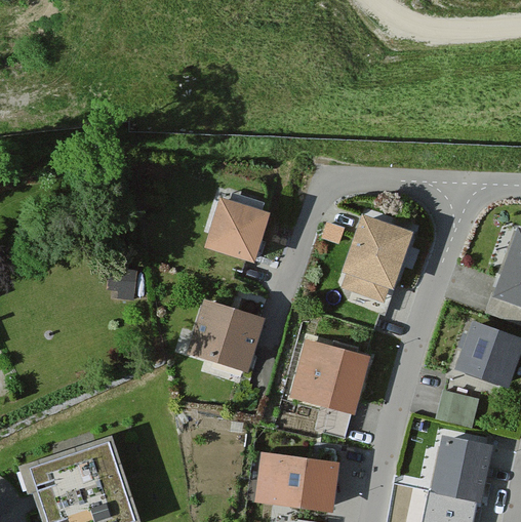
[(271,211),(219,196),(204,245),(254,261),(271,211)]
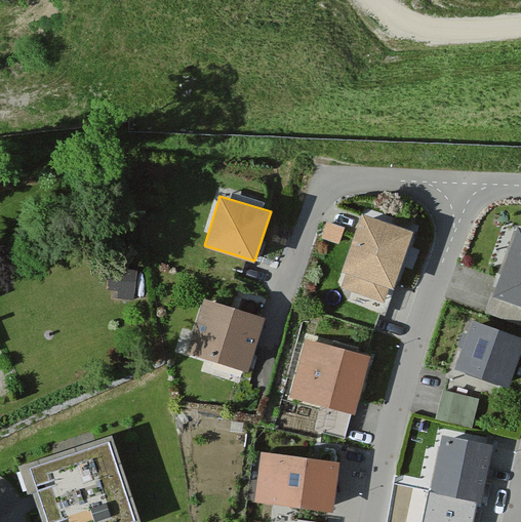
[(413,232),(362,213),(343,270),(346,271),(341,285),(383,300),(388,286),(393,288),(413,232)]
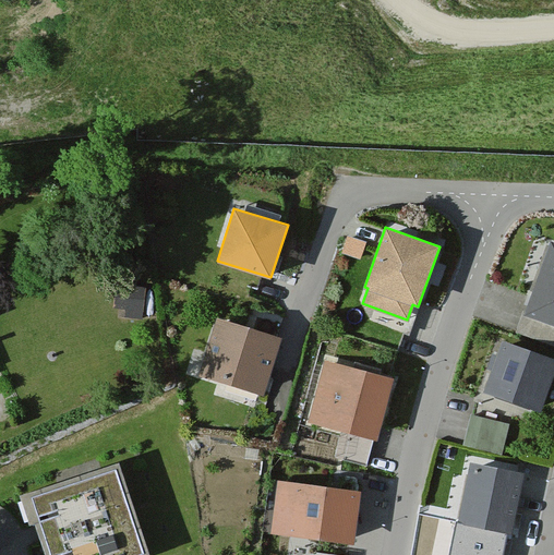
[(553,241),(549,240),(514,332),(553,347),(553,346),(553,241)]
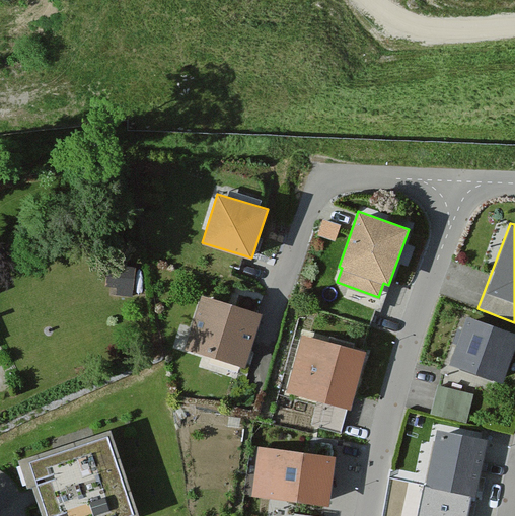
[(244,365),(261,313),(202,295),(186,346),(244,365)]
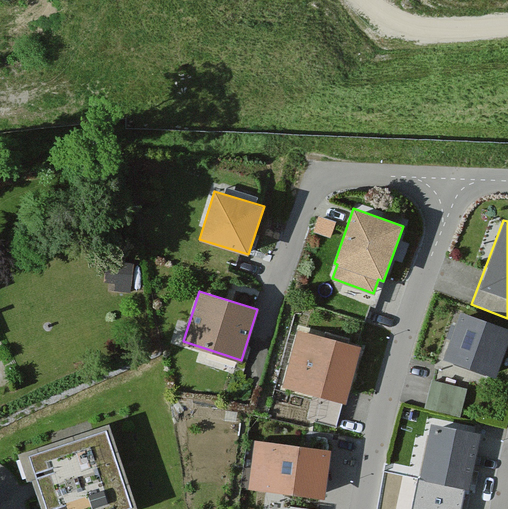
[(507,336),(507,329),(459,312),(442,358),(493,377),(507,336)]
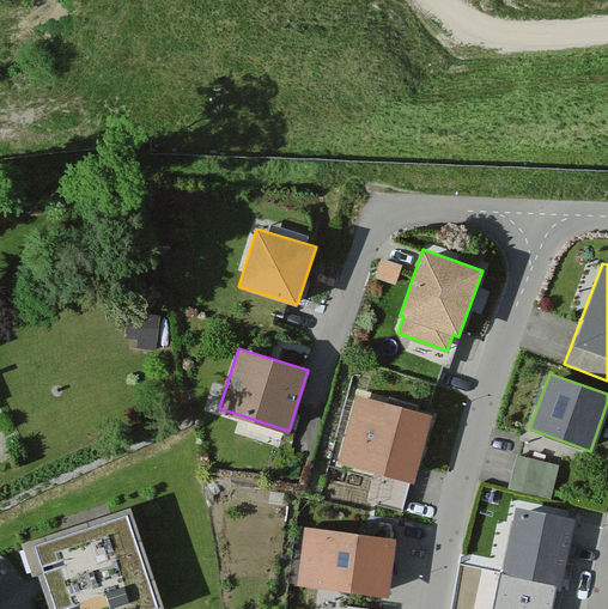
[(432,415),(354,395),(338,461),(415,481),(432,415)]
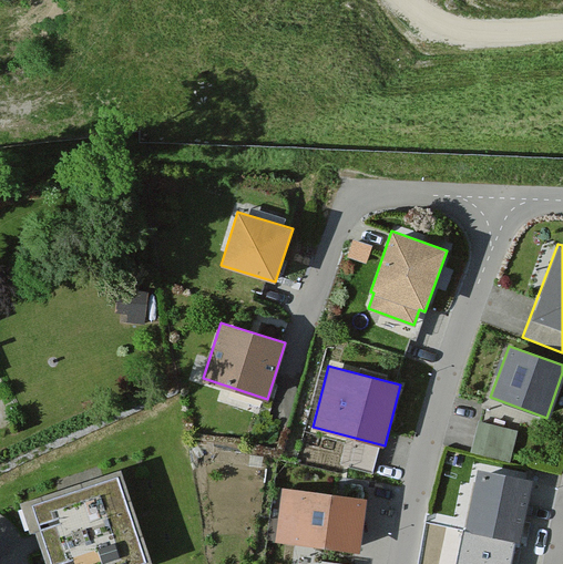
[(513,432),(477,423),(469,452),(505,461),(513,432)]
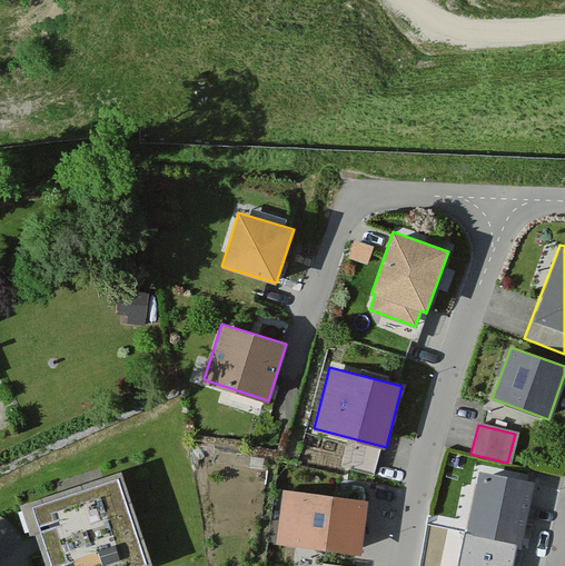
[(151,565),(115,469),(20,503),(41,565),(151,565)]
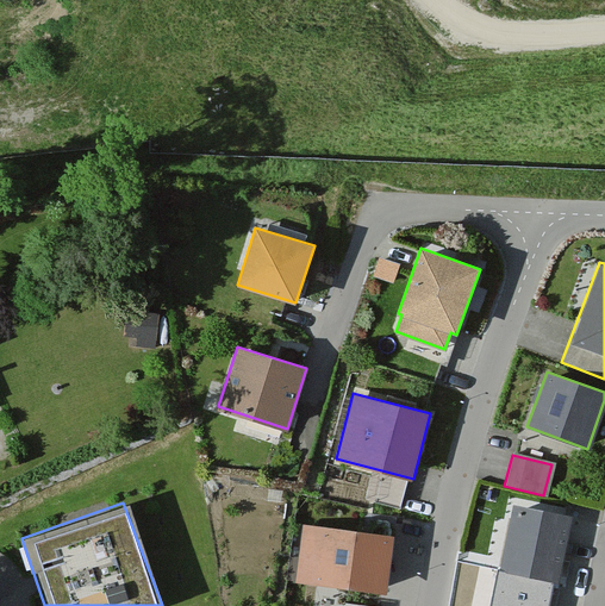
[(569,518),(513,504),(494,581),(513,586),(507,605),(542,605),(547,586),(553,587),(569,518)]
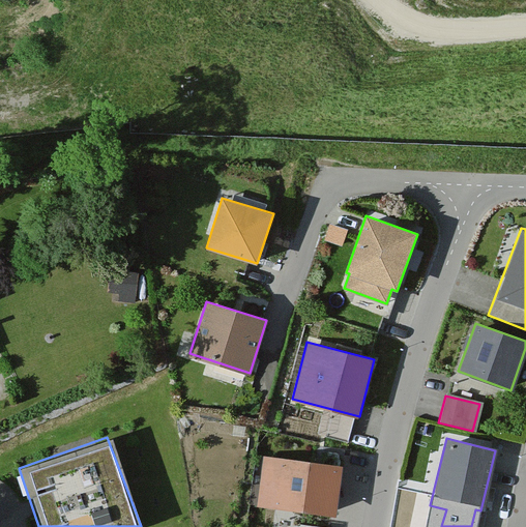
[(343,466),(263,456),(256,504),(337,516),(343,466)]
